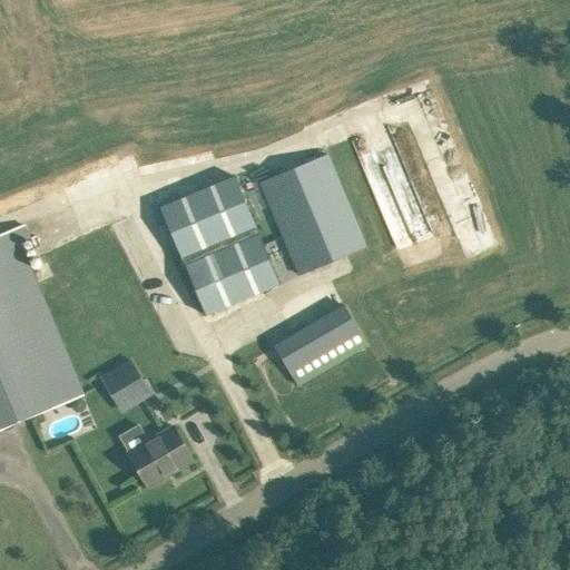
[(262,182),(301,274),(366,247),(327,154),(262,182)]
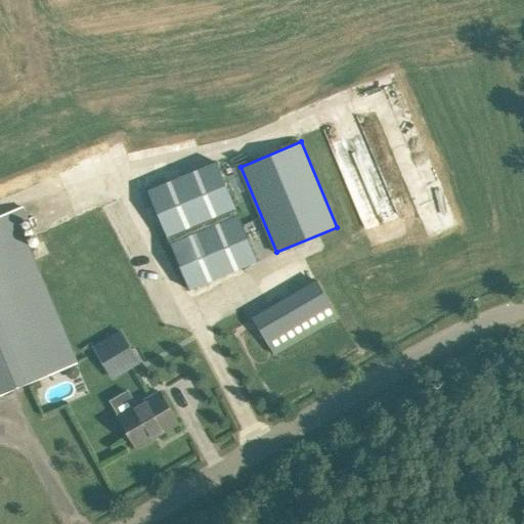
[(216,162),(148,189),(189,290),(258,261),(216,162)]
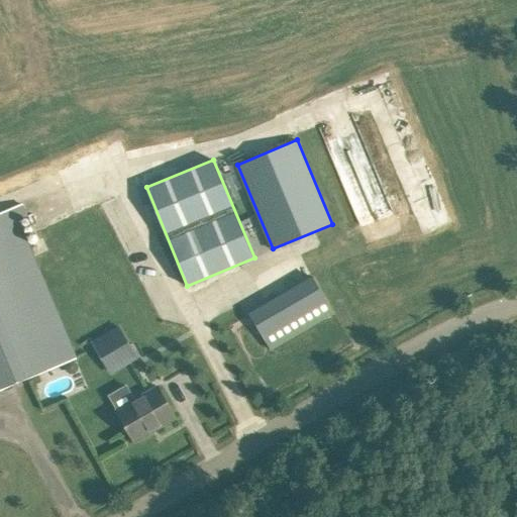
[(0,213),(0,388),(76,356),(13,208),(0,213)]
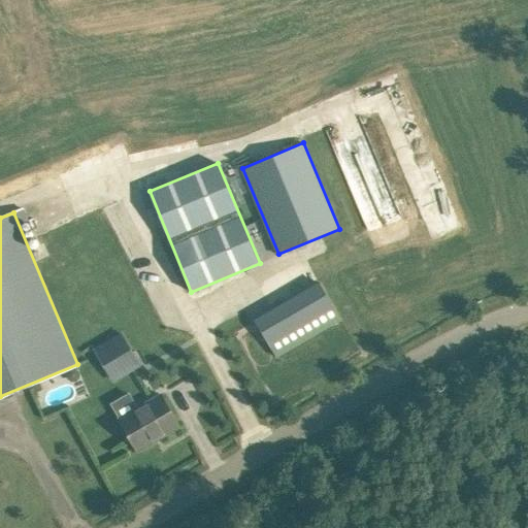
[(255,320),(277,357),(341,319),(318,281),(255,320)]
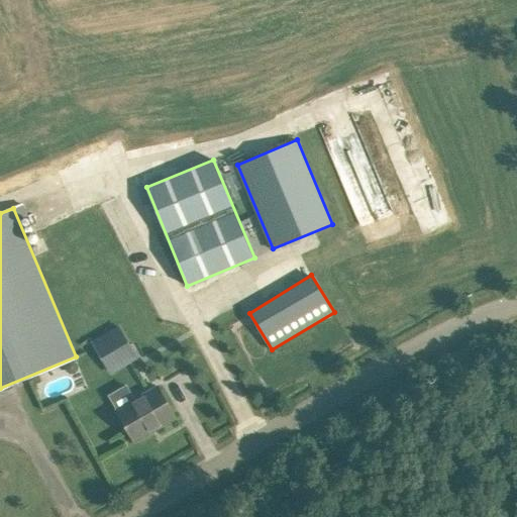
[(119,325),(105,333),(117,354),(131,346),(119,325)]
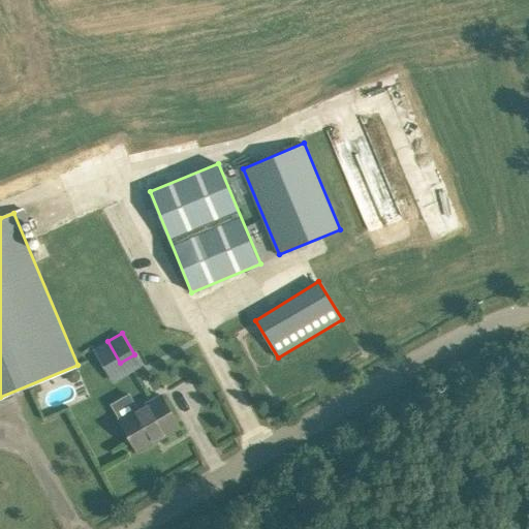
[(180,427),(169,409),(161,395),(120,419),(137,452),(155,441),(154,440),(160,436),(161,437),(180,427)]
